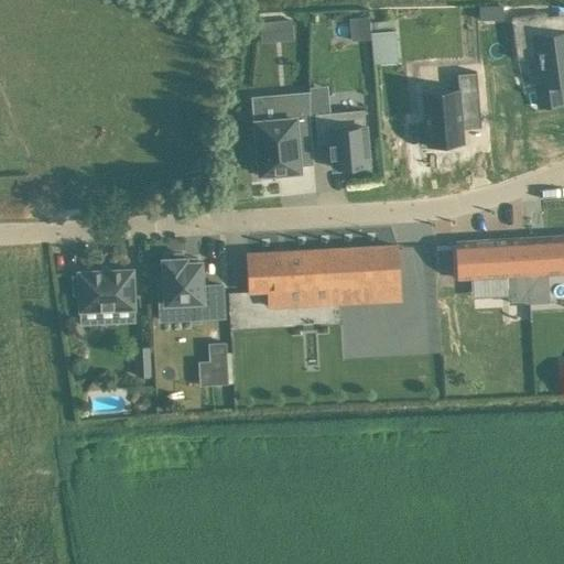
[(563,82),(563,31),(549,34),(545,11),(511,15),(517,57),(538,54),(542,84),(537,84),(540,106),(563,102),(561,83),(563,82)]
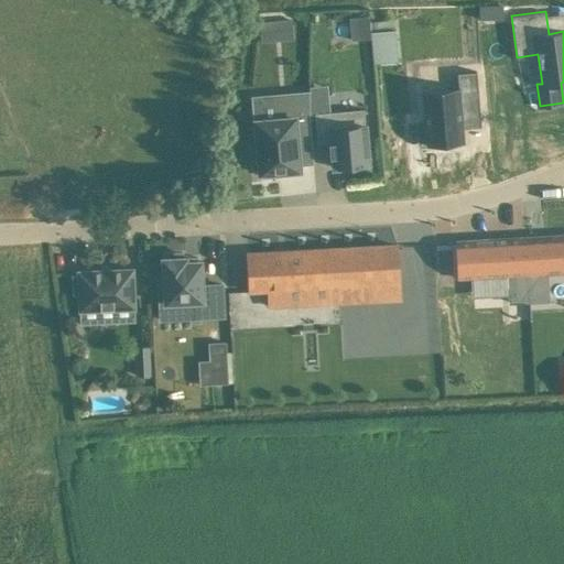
[(351,40),(371,38),(370,32),(369,20),(369,15),(349,18),(351,40)]
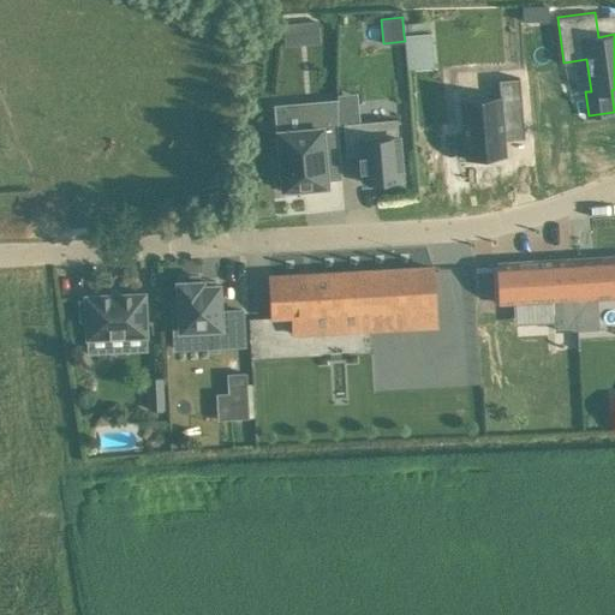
[(298,34),(297,22),(282,23),(284,37),(299,36),(298,34)]
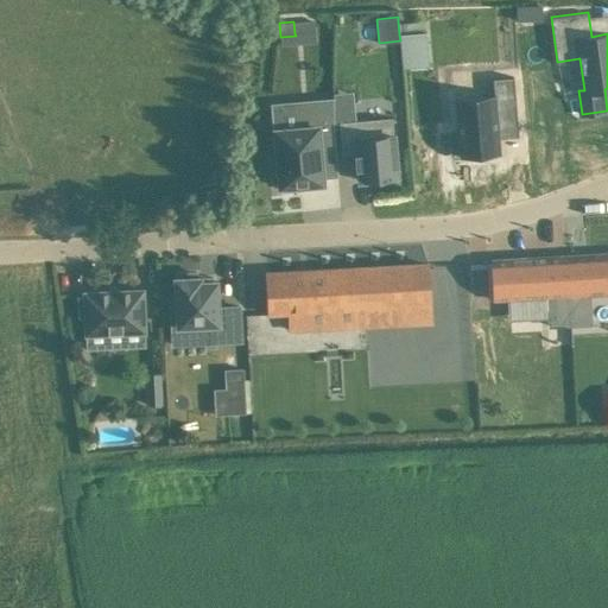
[(431,64),(430,30),(401,31),(403,65),(431,64)]
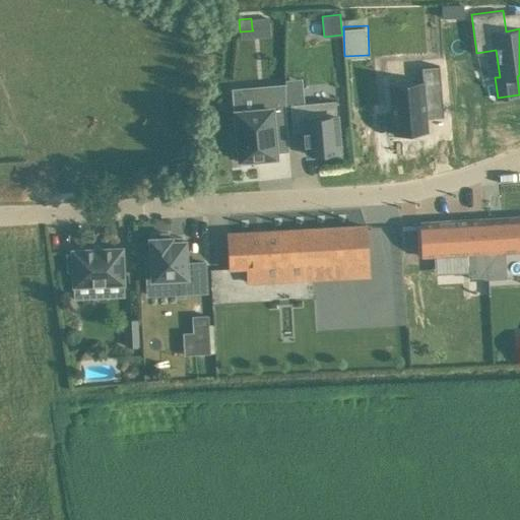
[(444,116),(439,65),(421,66),(423,80),(389,83),(393,134),(429,131),(428,117),(444,116)]
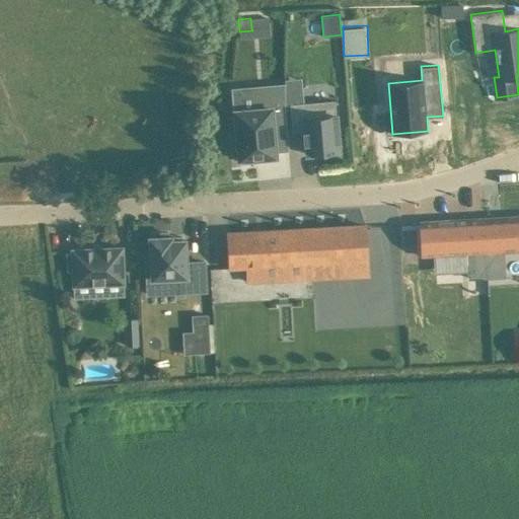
[(256,157),(276,156),(272,112),(285,110),(285,106),(285,85),(269,86),(269,92),(251,94),(252,108),(235,110),(239,159),(244,158),(244,162),(256,161),(256,157)]
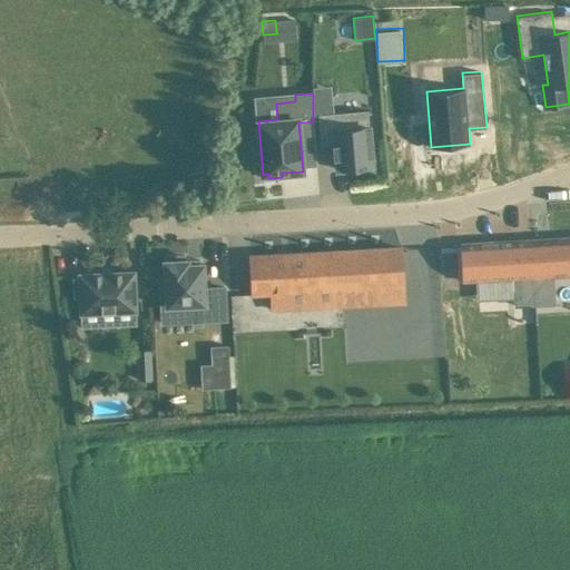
[(334,143),(336,168),(373,165),(367,109),(318,114),(321,144),(334,143)]
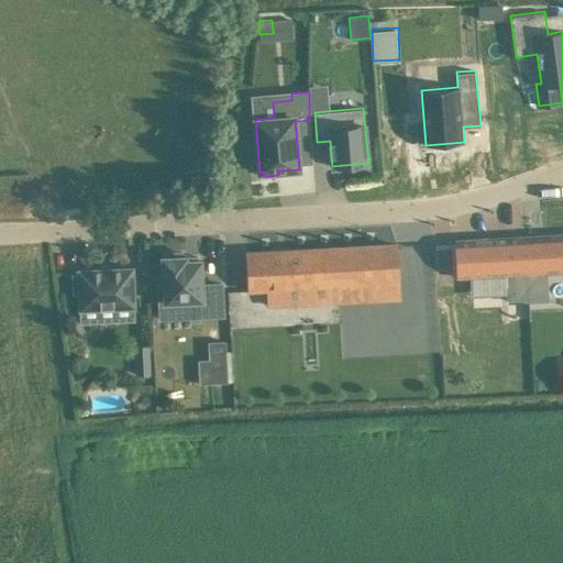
[(562,269),(562,234),(538,236),(525,236),(528,289),(556,287),(555,271),(562,269)]
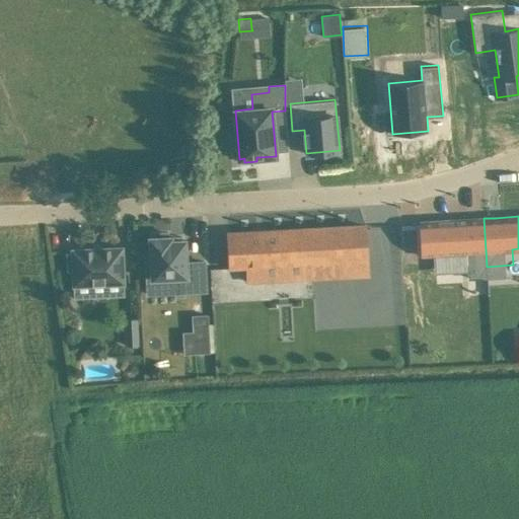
[(482,278),(480,267),(478,219),(420,222),(422,257),(462,254),(463,279),(482,278)]
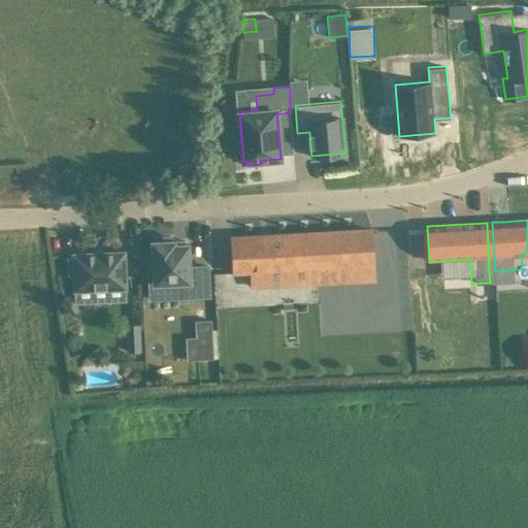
[(270,283),(373,276),(370,229),(232,237),(234,272),(269,270),(270,283)]
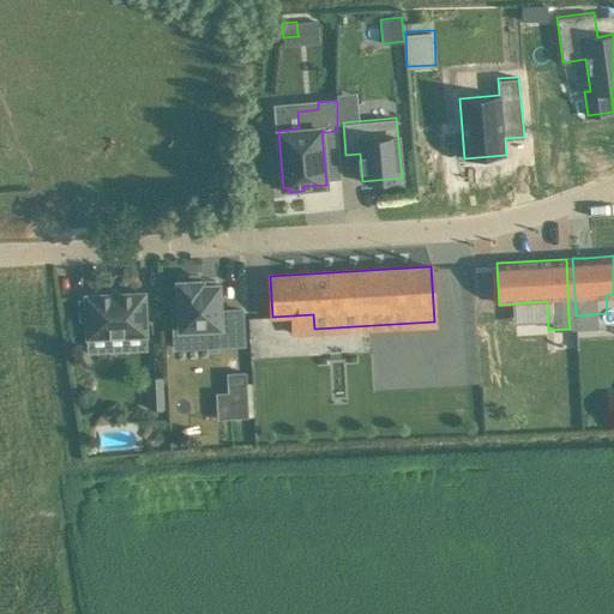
[(203,283),(203,278),(198,280),(198,275),(182,275),(182,280),(178,281),(179,307),(173,308),(174,329),(208,327),(208,345),(244,343),(241,308),(221,309),(218,283),(216,283),(203,283)]
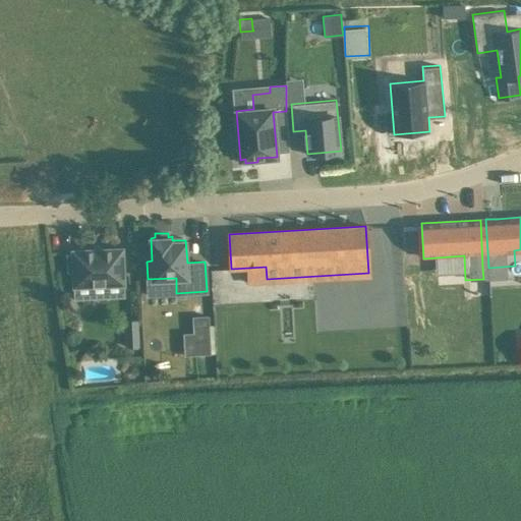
[(73,284),(73,286),(75,286),(122,284),(124,284),(124,282),(123,249),(123,247),(120,247),(74,249),(71,249),(71,252),(72,252),(72,253),(67,253),(68,271),(73,271),(73,284)]
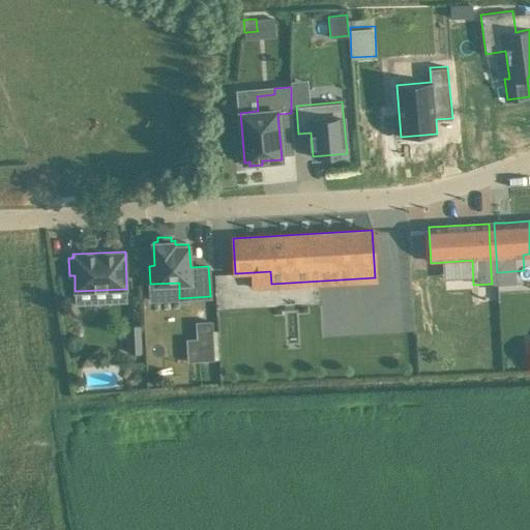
[(198,339),(199,359),(213,359),(211,321),(197,322),(198,339)]
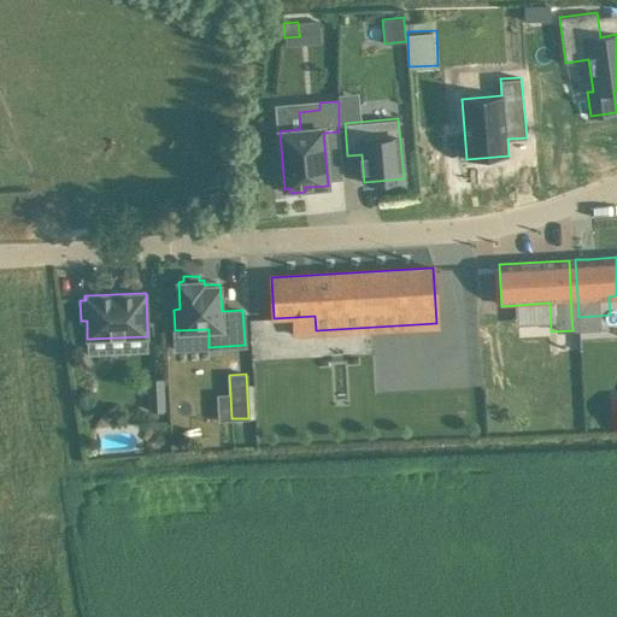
[(163,378),(148,378),(150,411),(165,410),(163,378)]
